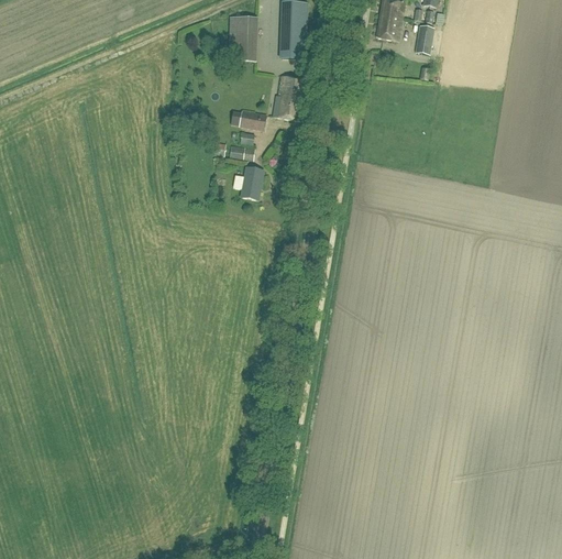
[(382,0),(379,10),(393,12),(393,14),(401,15),(404,1),(397,0),(382,0)]
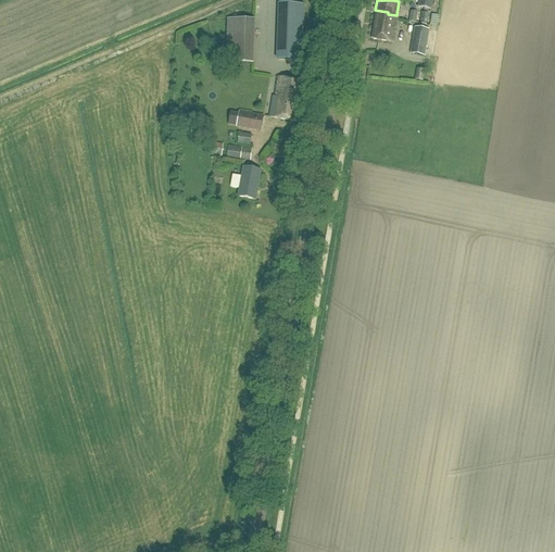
[(274,30),(273,61),(295,62),(298,5),(289,5),(288,32),(274,30)]
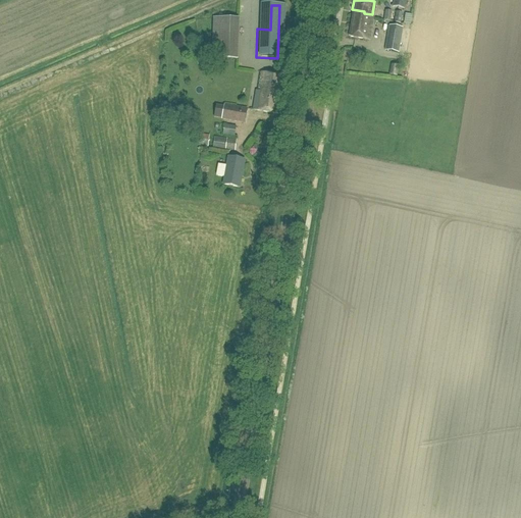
[(364,11),(352,9),(349,34),(369,37),(372,14),(364,13),(364,11)]
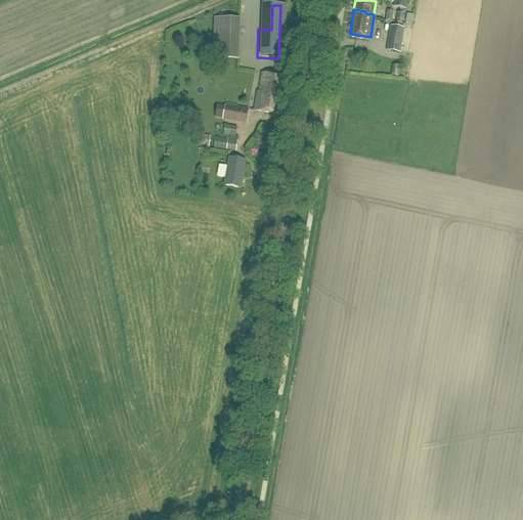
[(240,15),(214,14),(213,56),(238,57),(240,15)]
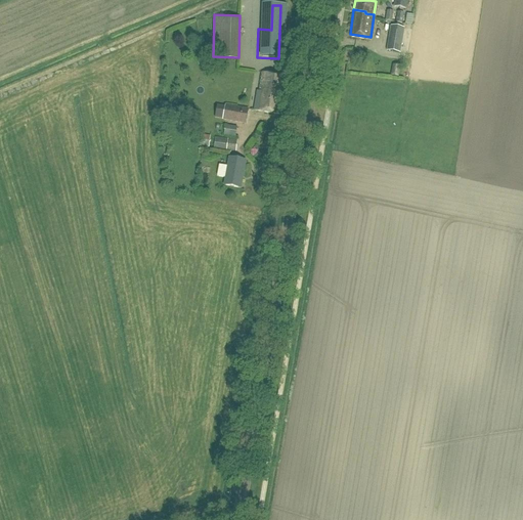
[(404,26),(390,23),(386,47),(400,50),(404,26)]
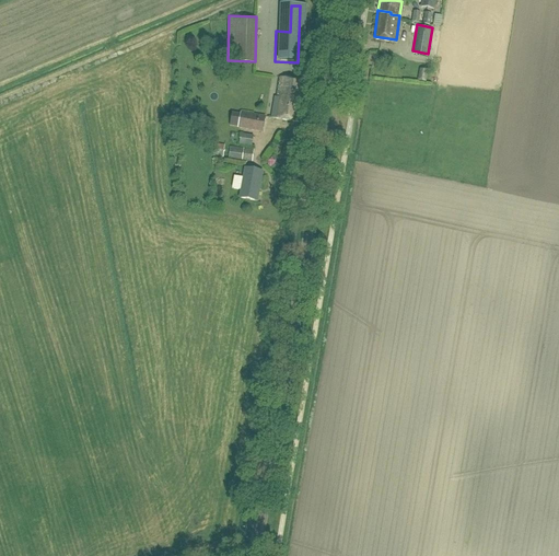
[(305,80),(279,74),(276,94),(275,94),(270,115),(298,120),(305,80)]
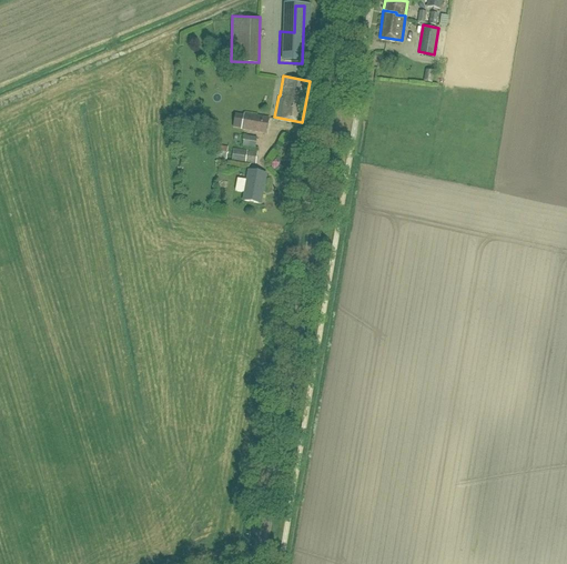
[(269,122),(270,116),(245,111),(244,118),(269,122)]
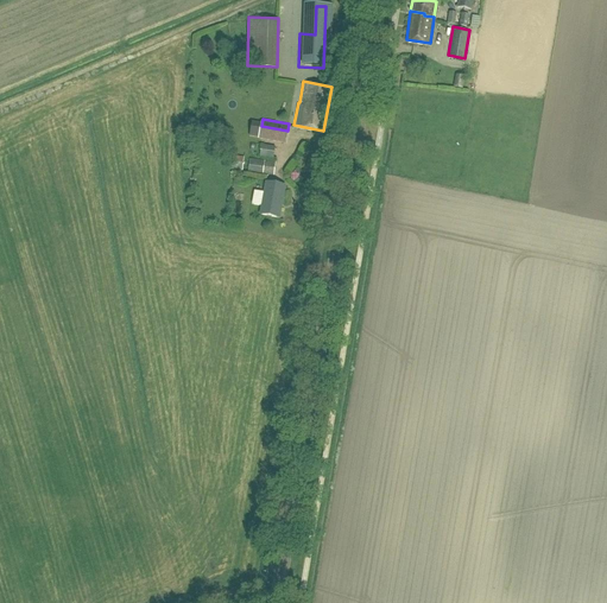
[(286,141),(289,133),(253,125),(252,134),(286,141)]
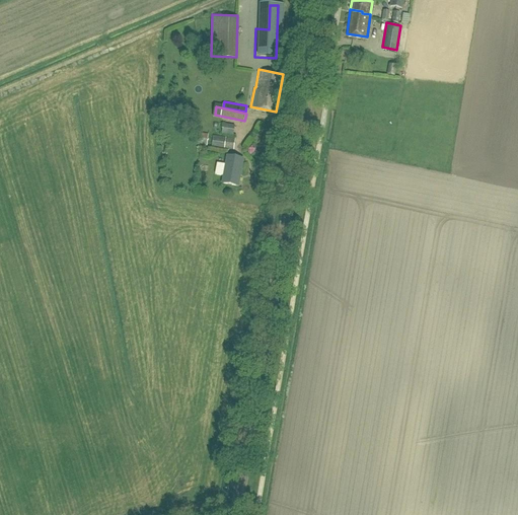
[(242,156),(226,153),(221,180),(237,184),(242,156)]
